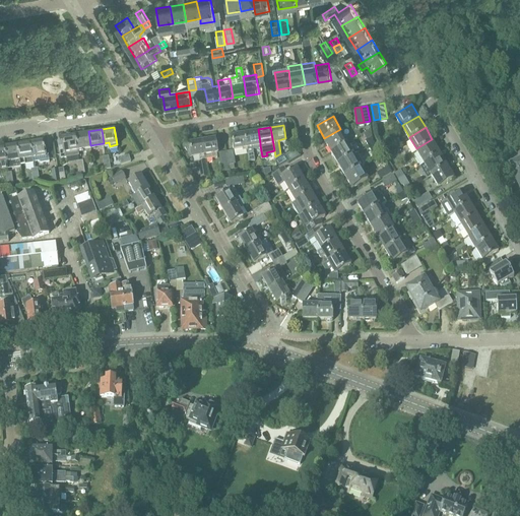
[(245,131),(247,145),(249,158),(255,157),(253,146),(260,145),(260,143),(258,129),(245,131)]
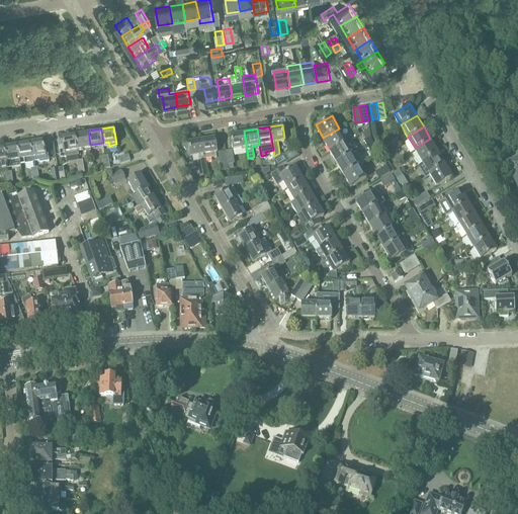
[(330,149),(346,140),(339,129),(323,138),(330,149)]
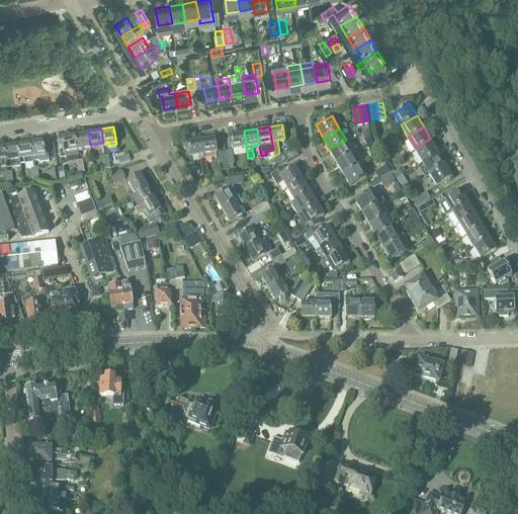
[(81,132),(76,133),(78,147),(90,145),(88,131),(87,130),(81,131),(81,132)]
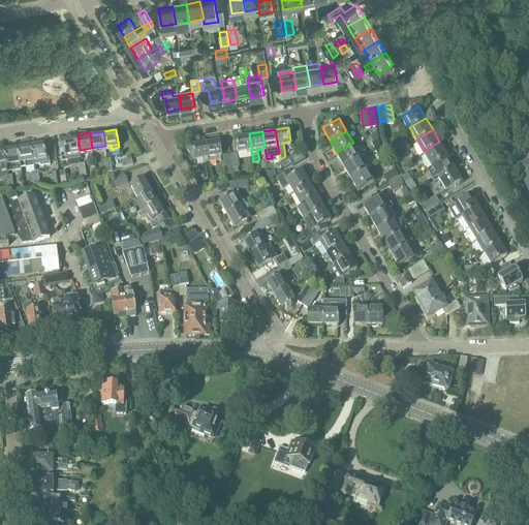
[(251,148),(249,133),(236,136),(238,150),(251,148)]
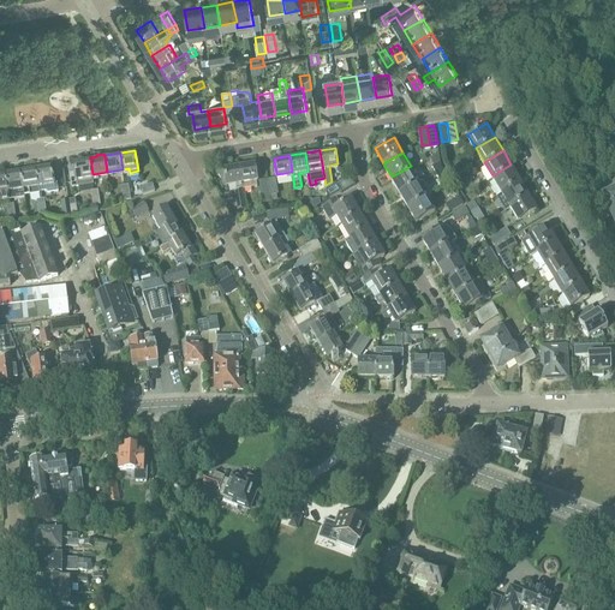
[(93,174),(90,157),(73,161),(76,171),(70,171),(72,183),(93,180),(93,174)]
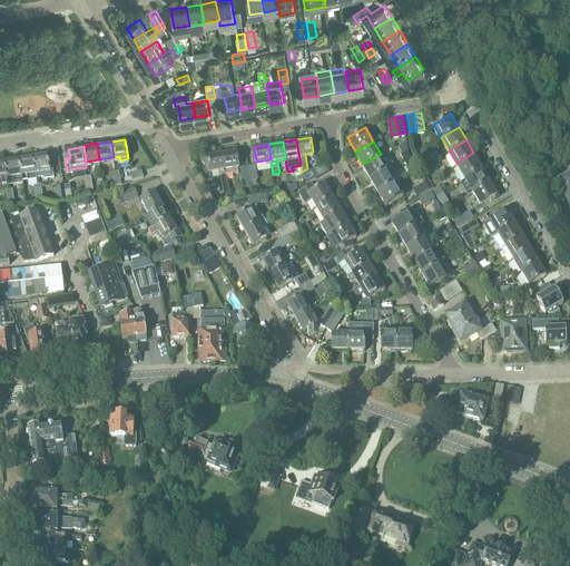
[(400,150),(404,157),(411,154),(406,147),(400,150)]
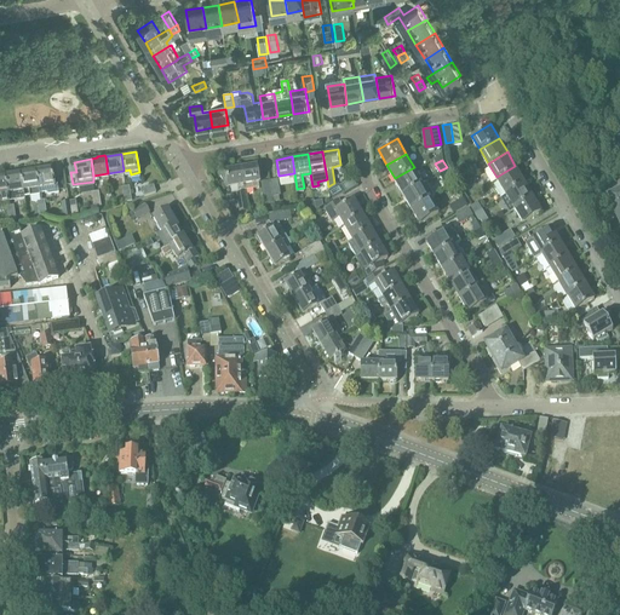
[(257,162),(242,165),(245,187),(246,187),(260,184),(259,179),(257,162)]
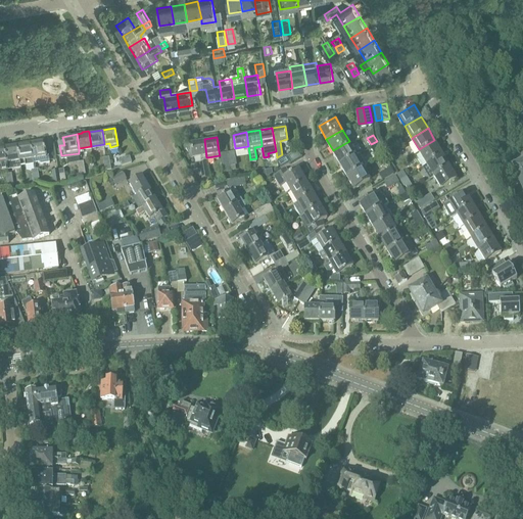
[(31,142),(34,160),(39,159),(41,160),(50,159),(48,151),(46,152),(44,139),(43,139),(43,140),(31,142)]
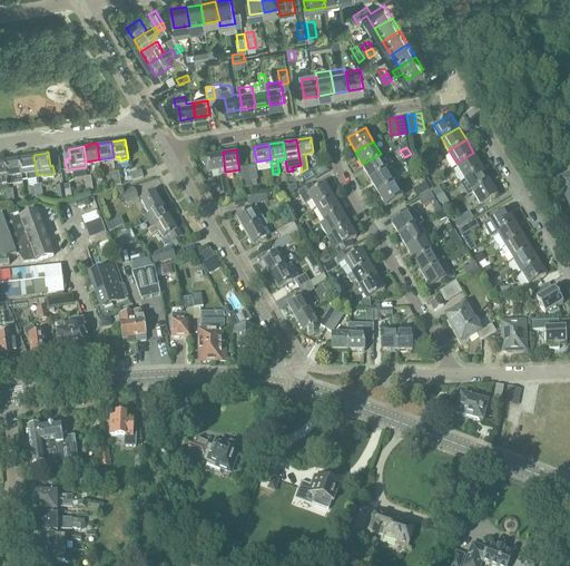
[(225,172),(223,152),(207,155),(203,158),(208,169),(210,169),(219,168),(220,173),(225,172)]
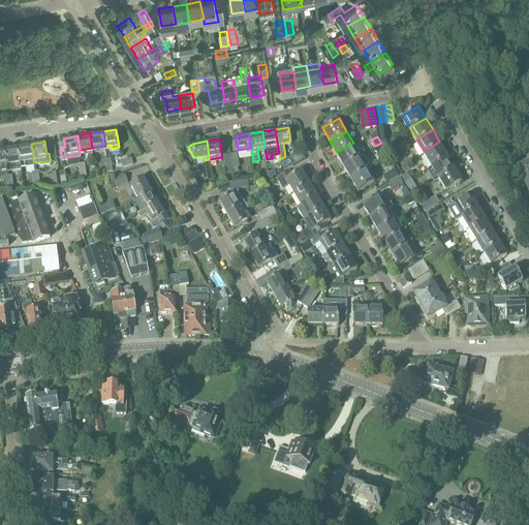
[(424,151),(427,156),(423,158),(427,165),(431,163),(447,154),(439,142),(424,151)]
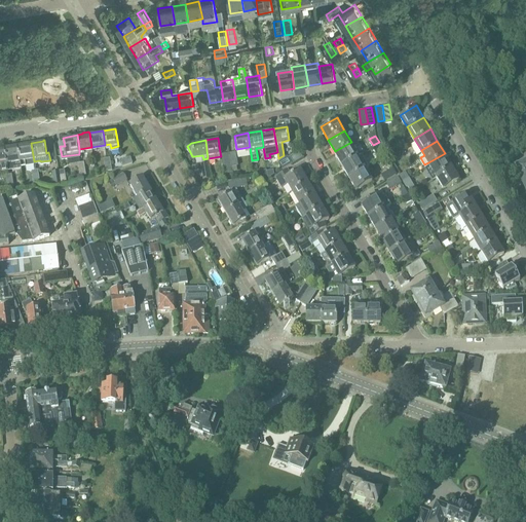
[(342,163),(359,154),(351,142),(335,151),(342,163)]
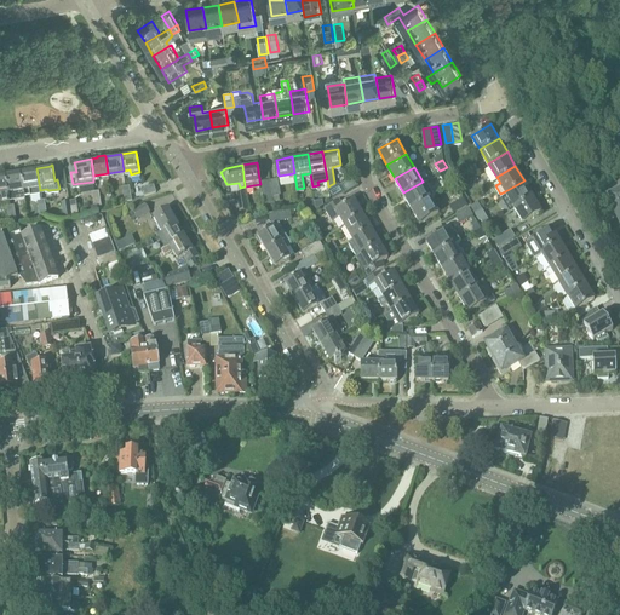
[(443,179),(452,174),(447,167),(440,171),(443,179)]
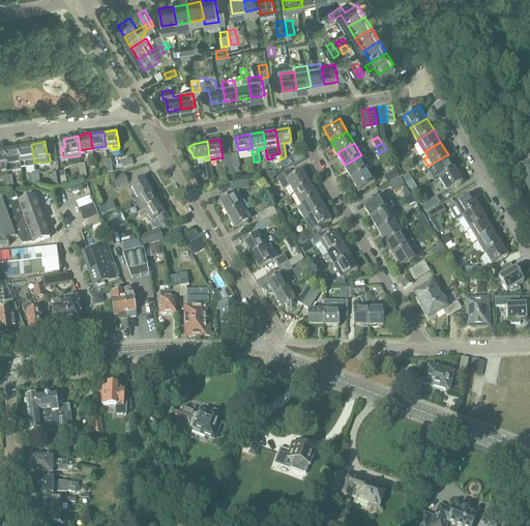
[(19,146),(21,161),(25,159),(26,165),(34,163),(31,144),(19,146)]
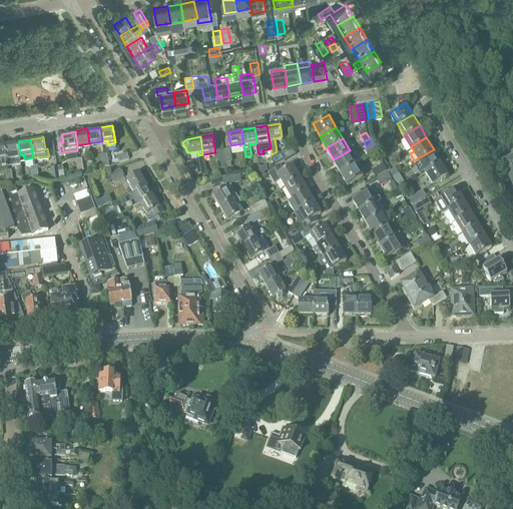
[(377,143),(381,149),(387,145),(383,139),(377,143)]
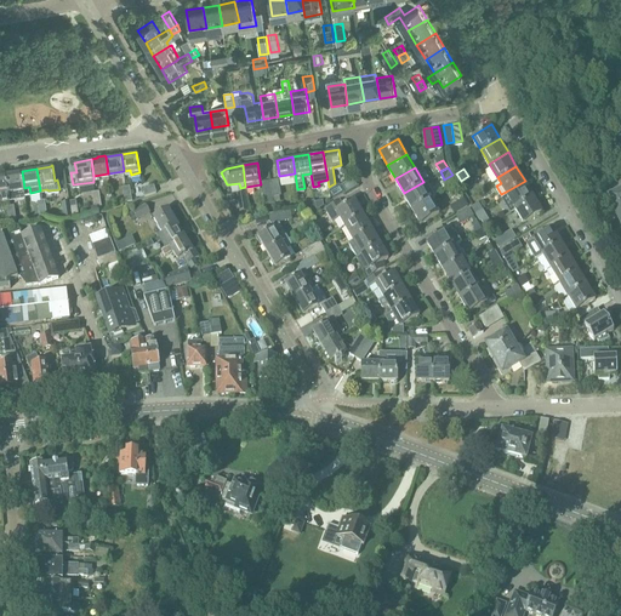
[(9,190),(10,198),(26,195),(23,188),(24,188),(22,171),(6,174),(9,190)]
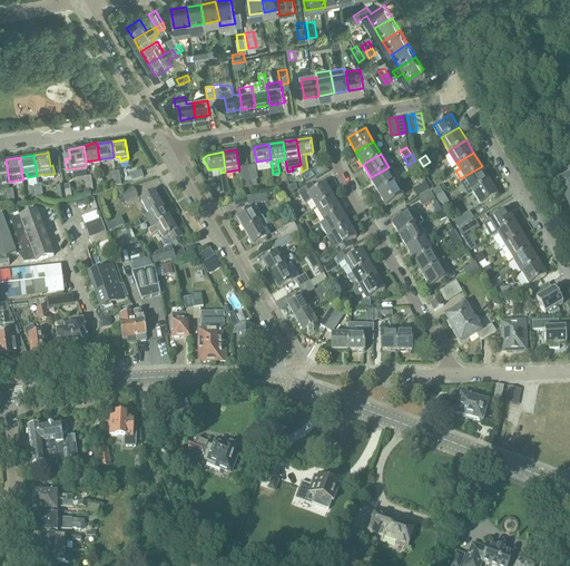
[(9,182),(8,175),(6,159),(0,159),(0,183),(9,182)]
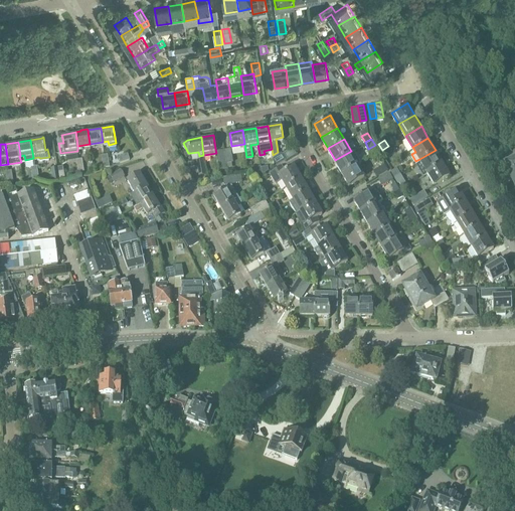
[(230,146),(224,147),(226,161),(232,160),(230,146)]
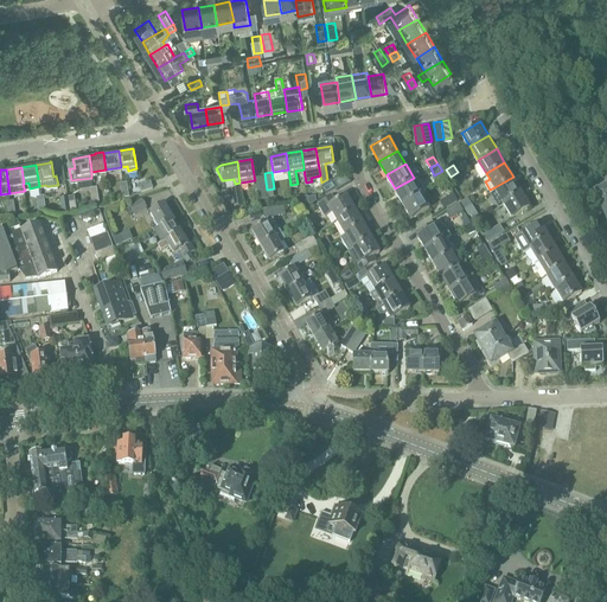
[(461,179),(458,172),(451,177),(454,184),(461,179)]
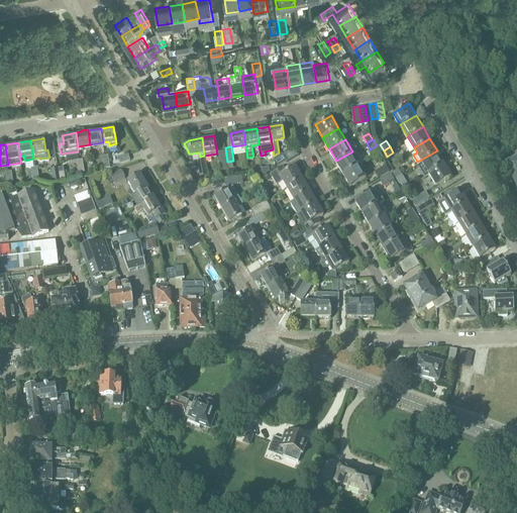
[(227,162),(225,147),(217,148),(220,168),(228,166),(227,162)]
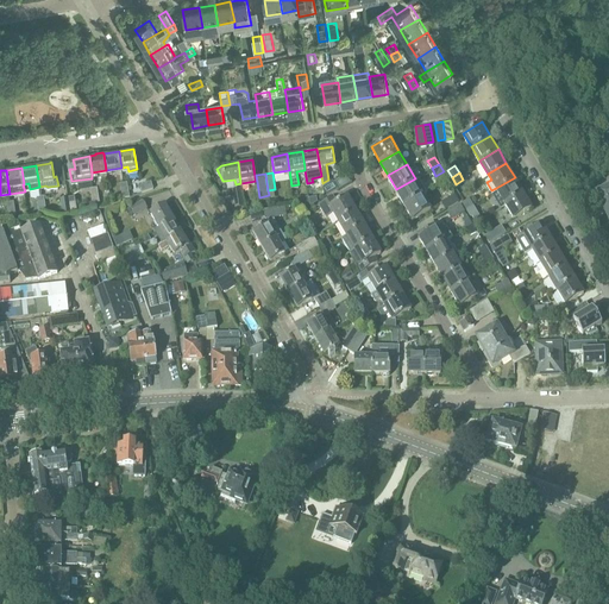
[(322,183),(324,194),(338,186),(333,177),(328,180),(322,183)]
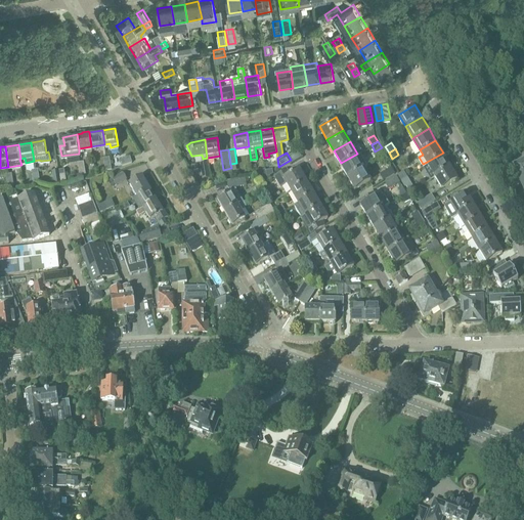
[(434,174),(450,164),(443,153),(427,162),(434,174)]
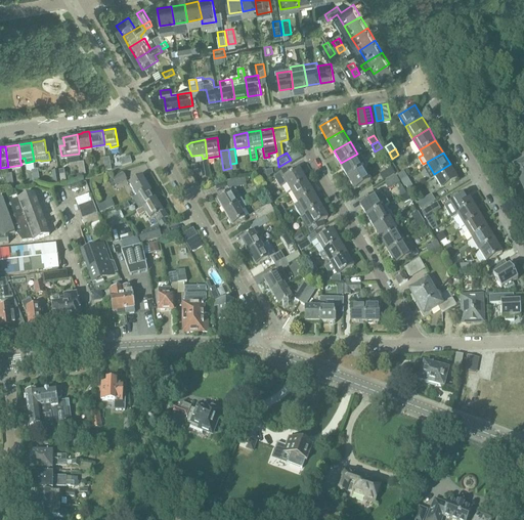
[(523,153),(517,156),(520,162),(515,164),(523,182),(523,185),(523,153)]
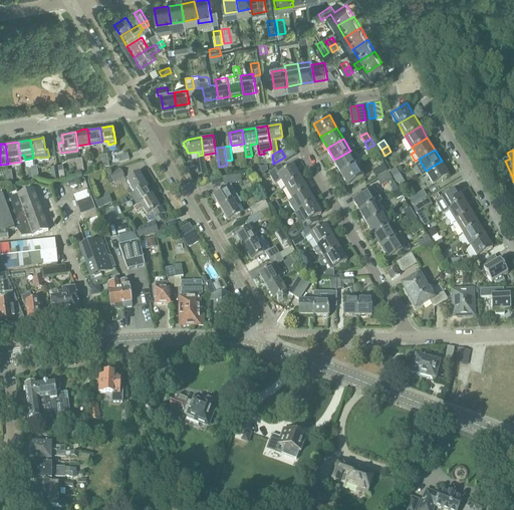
[(117,154),(119,160),(130,157),(127,151),(117,154)]
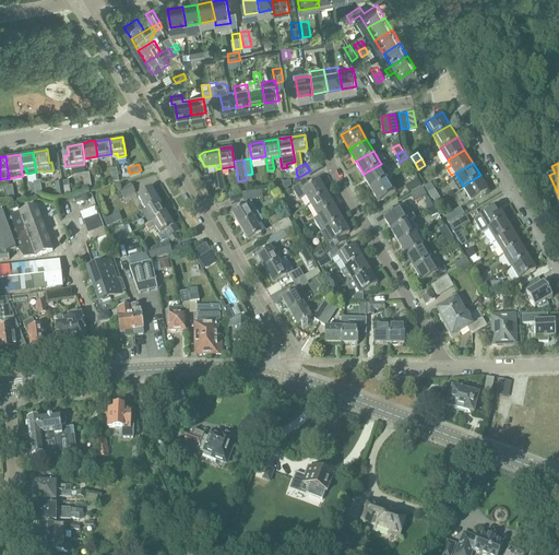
[(371,187),(389,176),(381,164),(364,174),(371,187)]
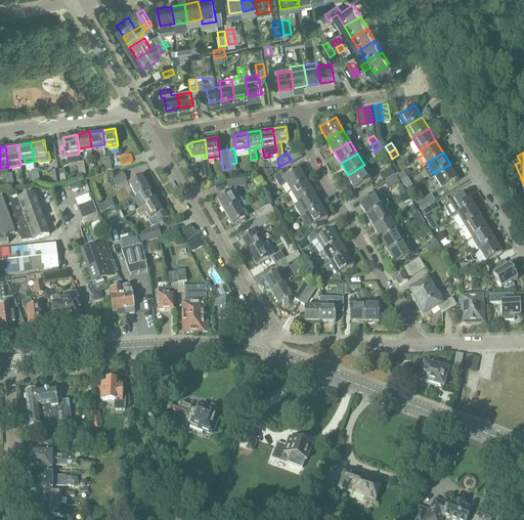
[(206,159),(199,161),(202,176),(209,175),(206,159)]
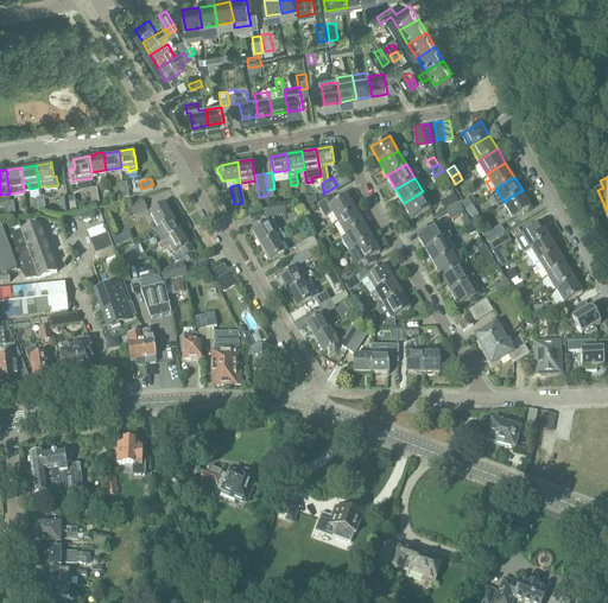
[(523,190),(504,202),(512,216),(531,204),(523,190)]
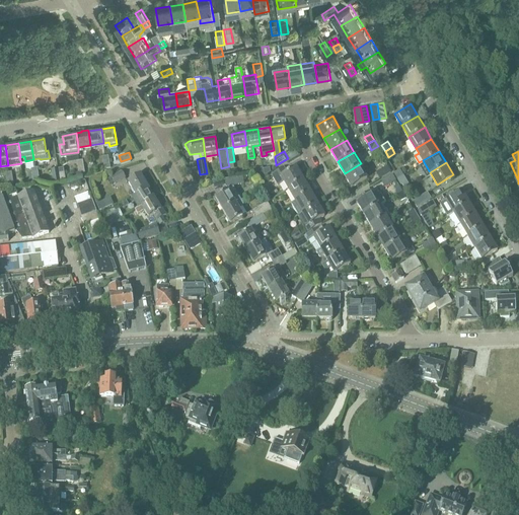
[(368,175),(361,163),(345,173),(352,185),(368,175)]
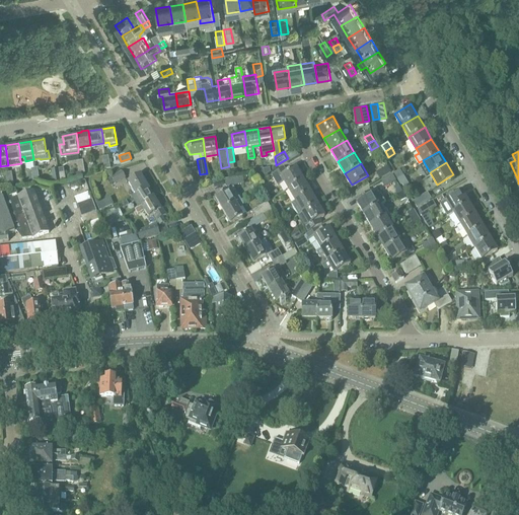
[(377,169),(381,174),(391,169),(387,163),(377,169)]
